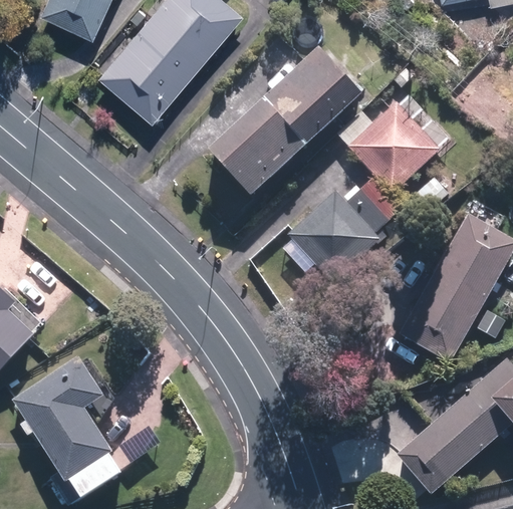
[(47,0),(41,14),(93,37),(109,0),(47,0)]
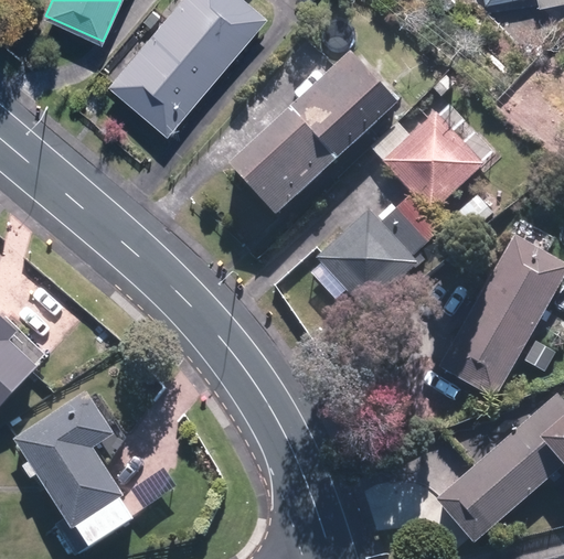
[(267,14),(248,0),(178,0),(109,81),(169,131),(267,14)]
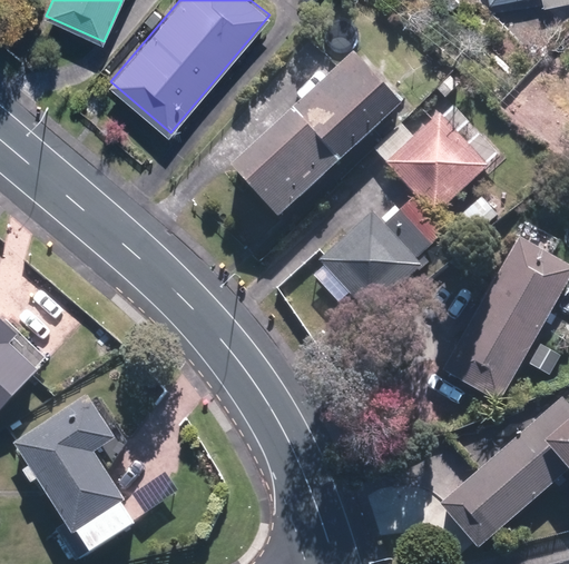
[(278,217),(401,105),(353,52),(231,166),(278,217)]
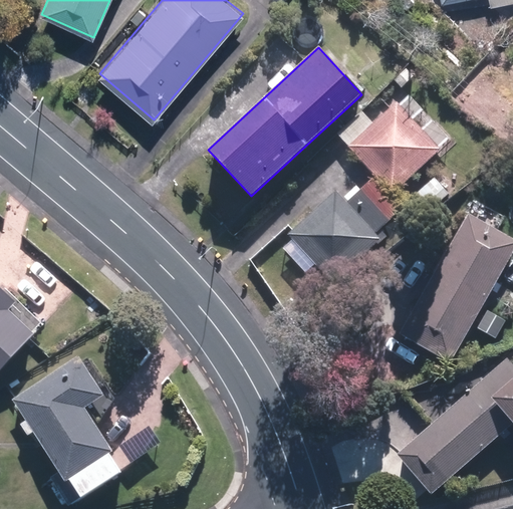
[(397,100),(347,144),(391,193),(440,151),(397,100)]
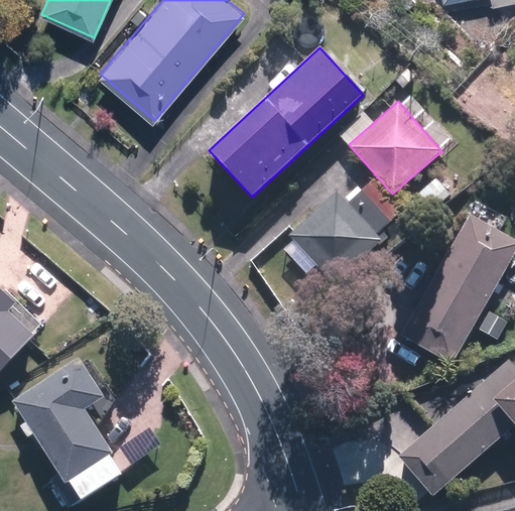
[(336,189),(288,233),(334,282),(381,239),(376,233),(403,208),(374,176),(347,202),(336,189)]
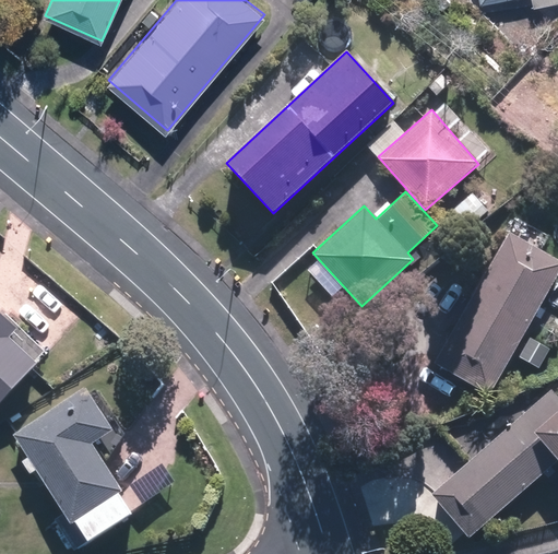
[(557,271),(557,259),(508,232),(435,361),(489,392),(557,271)]
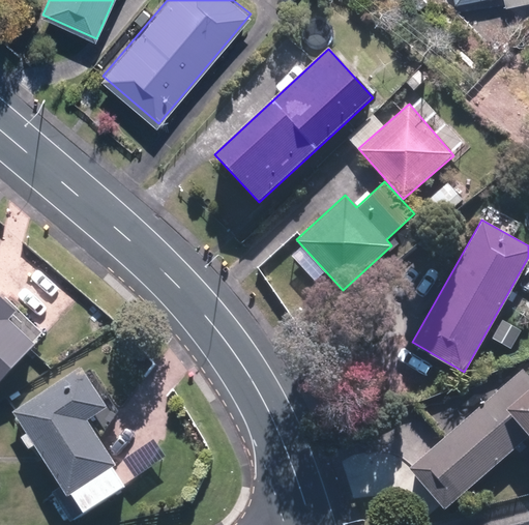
[(0,382),(36,345),(10,320),(17,314),(0,297),(0,382)]
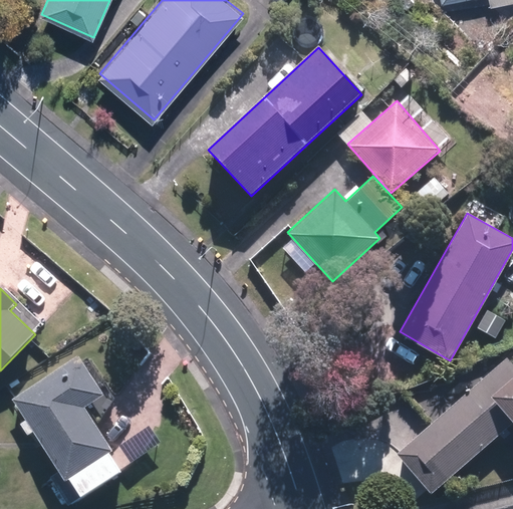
[(512,362),(506,355),(397,453),(433,494),(511,425),(512,427),(512,362)]
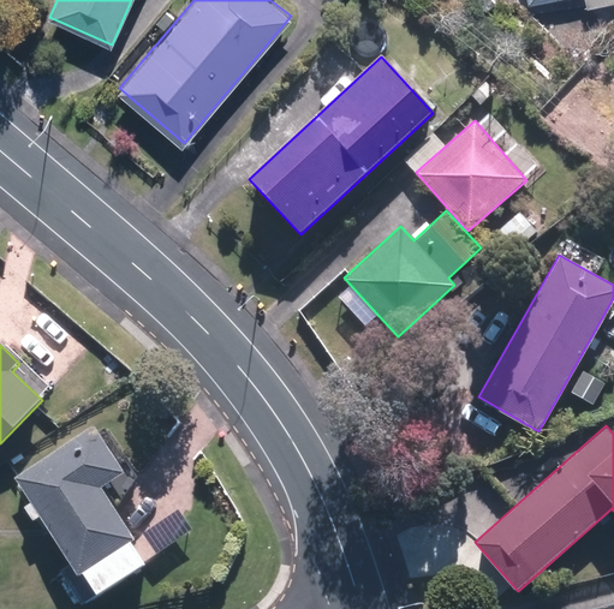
[(94,427),(15,476),(76,574),(133,538),(101,488),(124,473),(94,427)]
